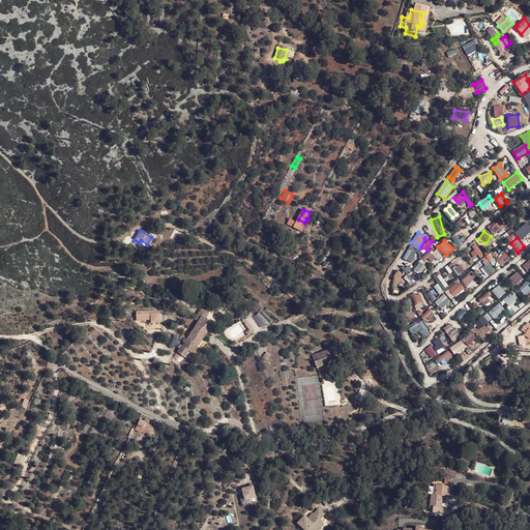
[(475,258),(481,253),(474,245),(468,251),(475,258)]
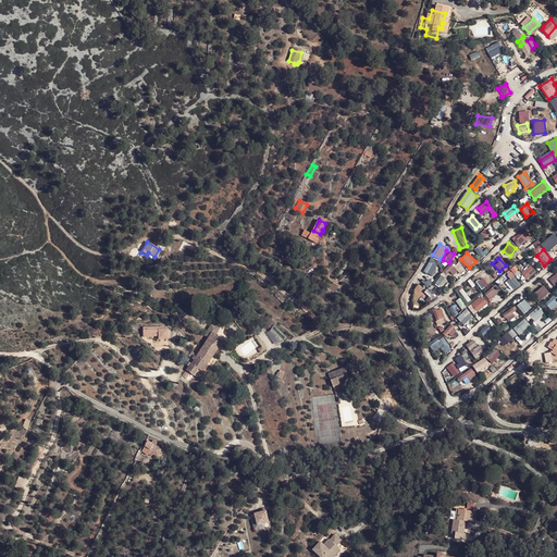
[(423,271),(431,275),(437,264),(430,260),(423,271)]
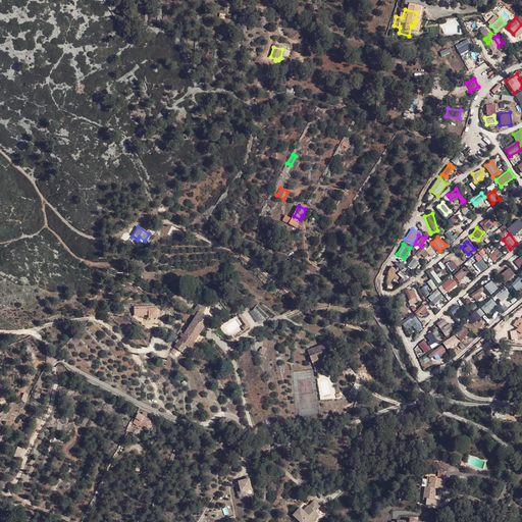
[(421,259),(429,254),(431,256),(435,254),(429,244),(417,251),(421,259)]
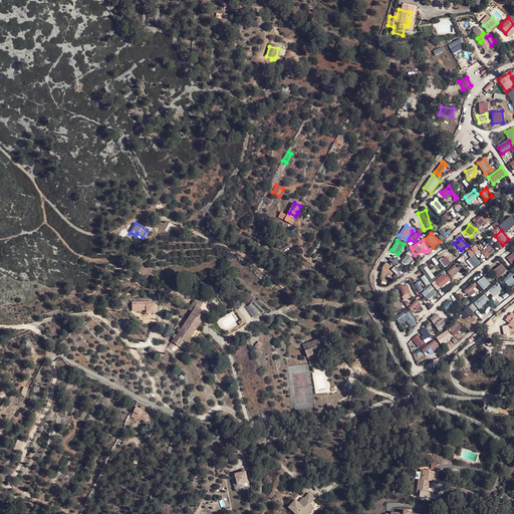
[(490,244),(481,251),(486,258),(495,251),(490,244)]
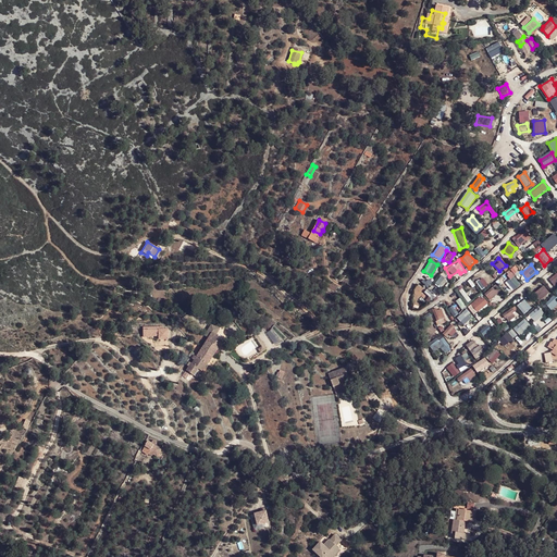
[(507,282),(514,289),(521,283),(510,270),(506,273),(510,279),(507,282)]
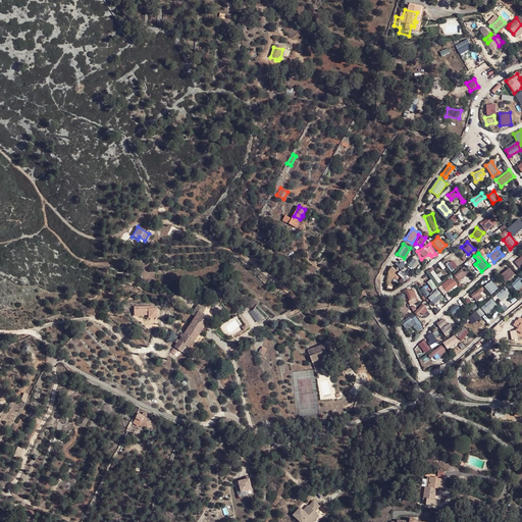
[(465,266),(453,275),(458,281),(470,273),(465,266)]
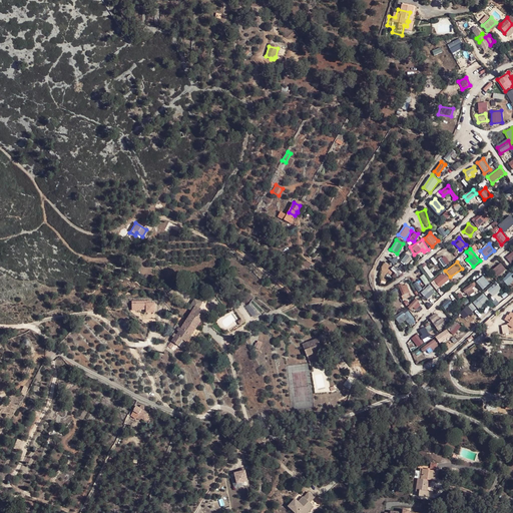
[(495,277),(506,271),(501,263),(491,269),(495,277)]
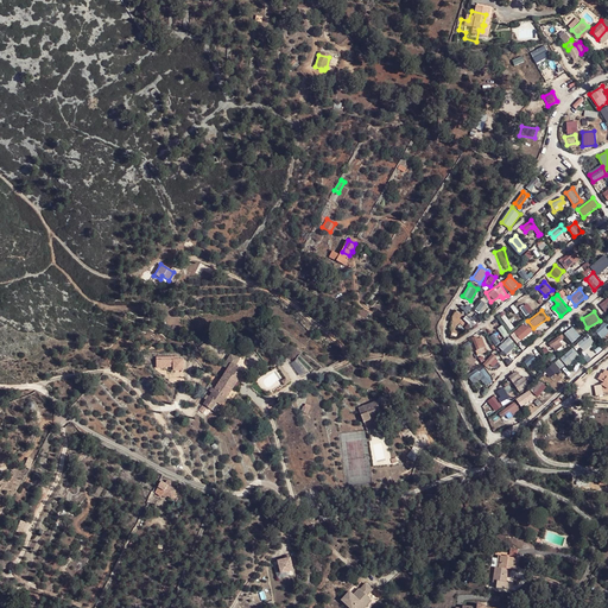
[(501,317),(511,329),(514,327),(504,315),(501,317)]
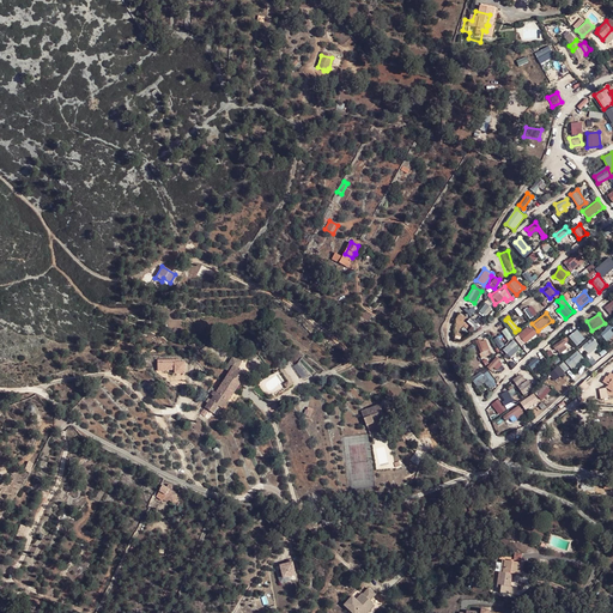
[(538,333),(530,326),(519,335),(526,344),(538,333)]
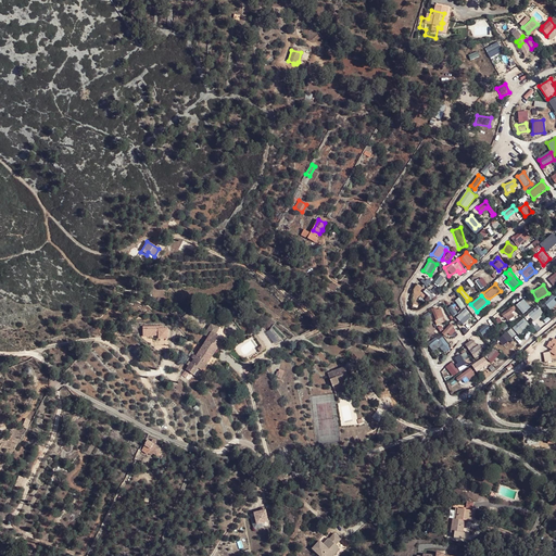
[(523,299),(516,305),(523,313),(530,307),(523,299)]
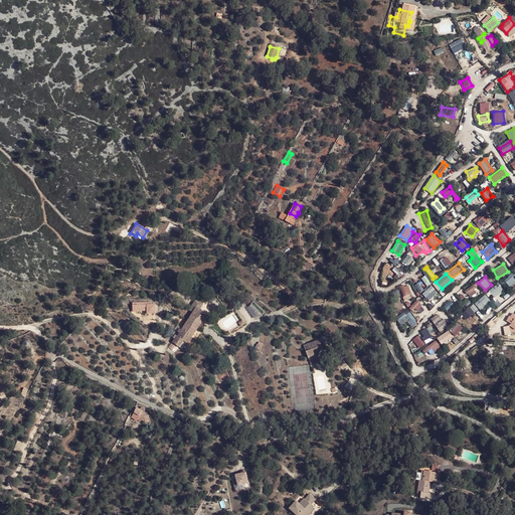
[(498,283),(489,291),(495,298),(504,290),(498,283)]
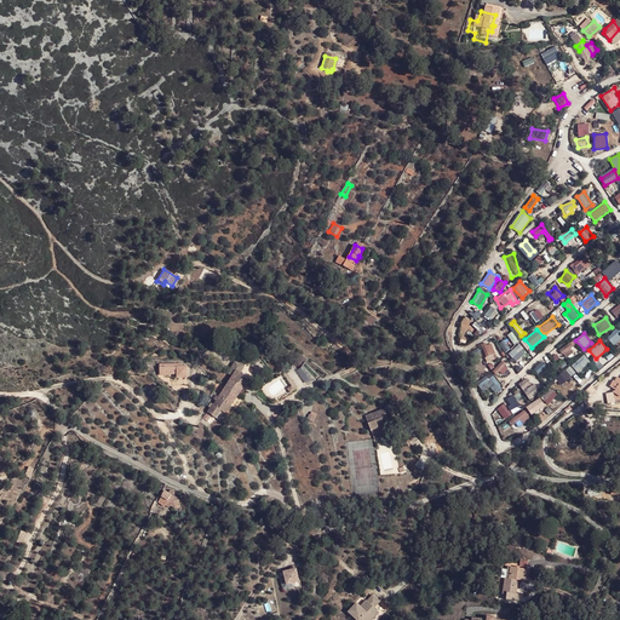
[(560,350),(567,359),(575,351),(568,343),(560,350)]
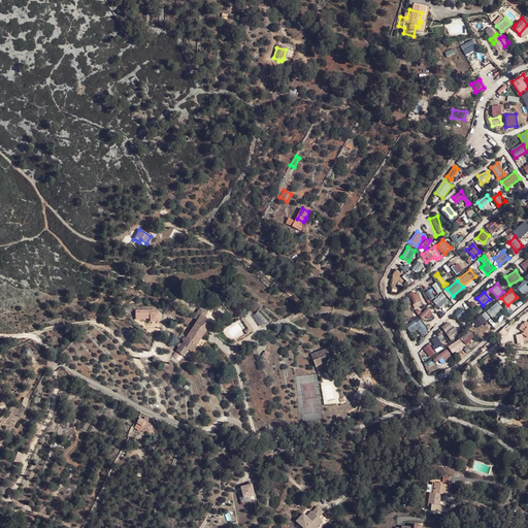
[(433,298),(439,307),(448,302),(441,293),(433,298)]
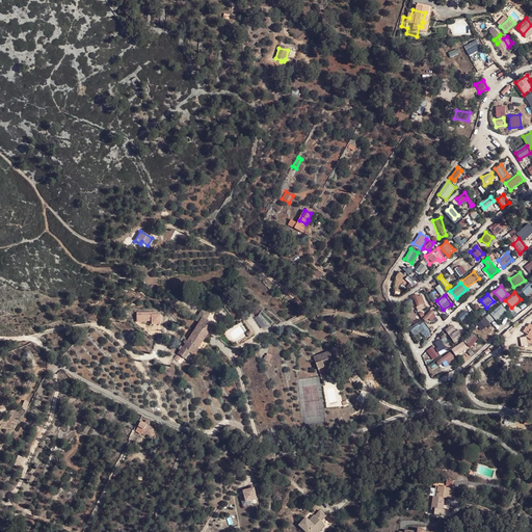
[(501,303),(489,314),(497,321),(507,311),(501,303)]
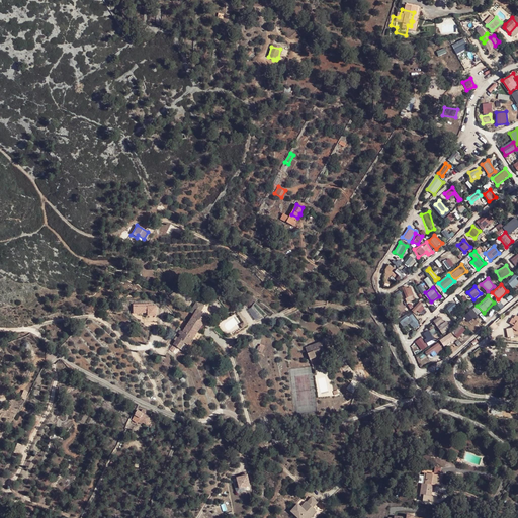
[(189,311),(193,313),(196,310),(199,312),(203,306),(195,300),(189,311)]
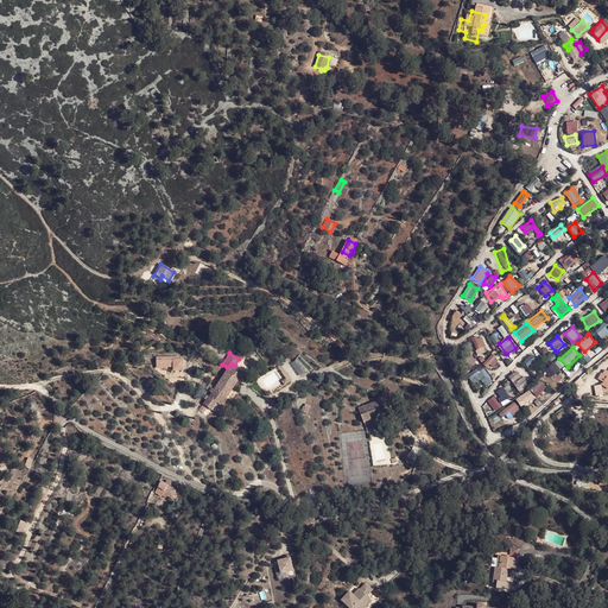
[(482,363),(489,371),(499,361),(492,354),(482,363)]
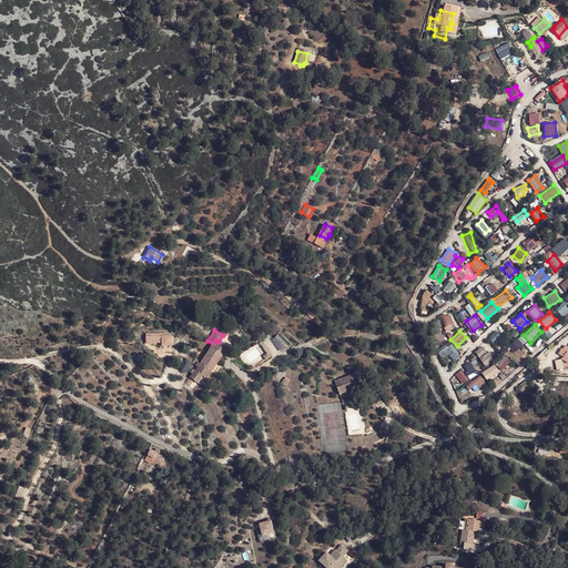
[(166,332),(145,333),(146,348),(173,346),(172,334),(166,335),(166,332)]
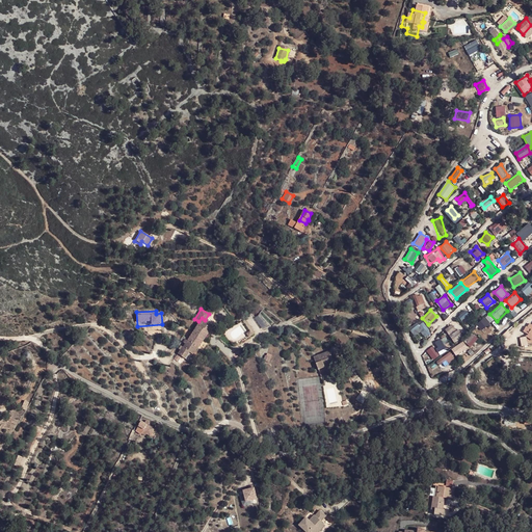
[(467,311),(459,317),(461,320),(469,313),(467,311)]
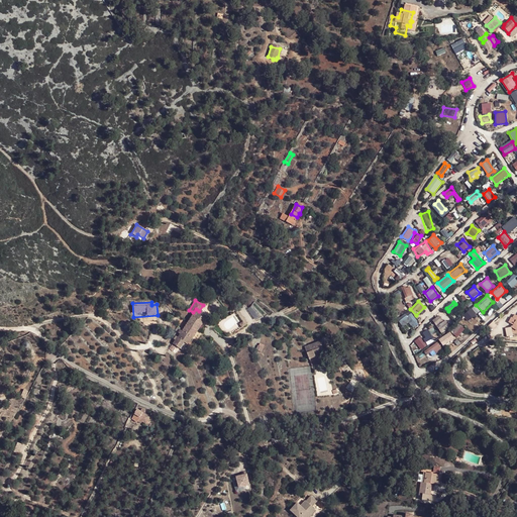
[(256,319),(263,315),(253,304),(247,308),(256,319)]
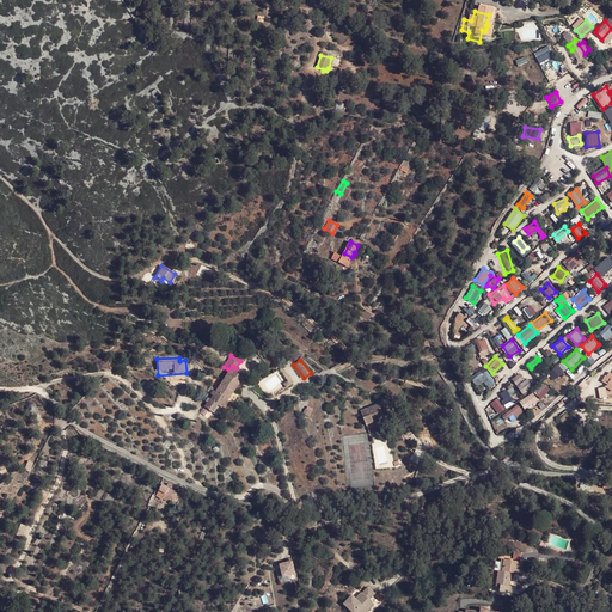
[(558,365),(564,372),(569,368),(563,361),(558,365)]
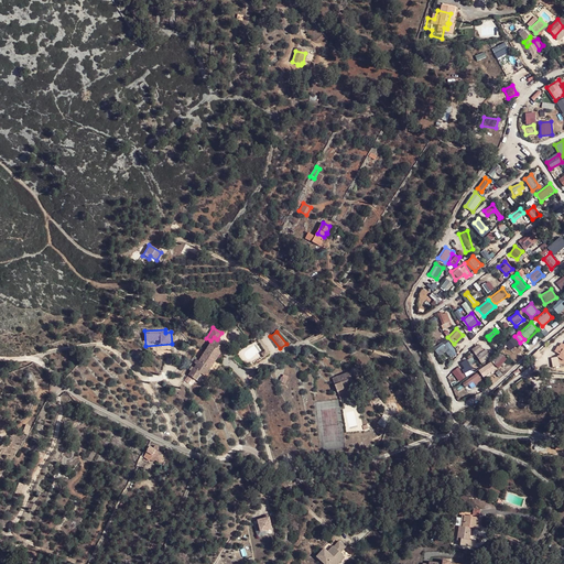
[(206,377),(226,345),(217,339),(214,337),(210,340),(197,362),(196,366),(188,377),(197,382),(202,375),(206,377)]
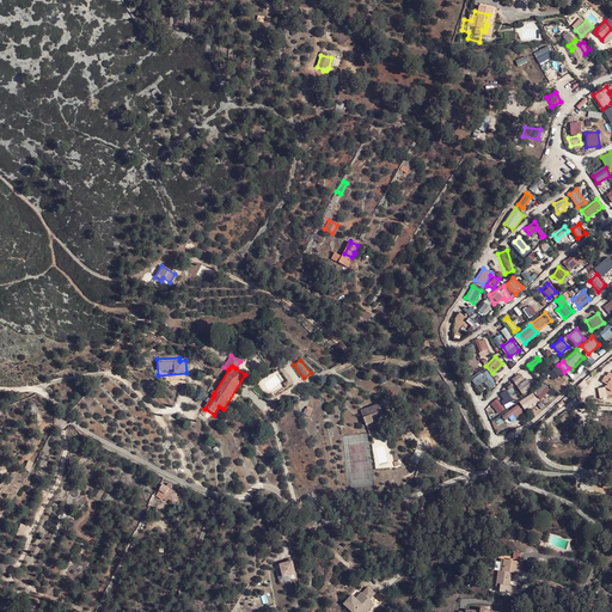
[(292,381),(280,367),(274,371),(276,373),(274,374),(283,386),(292,381)]
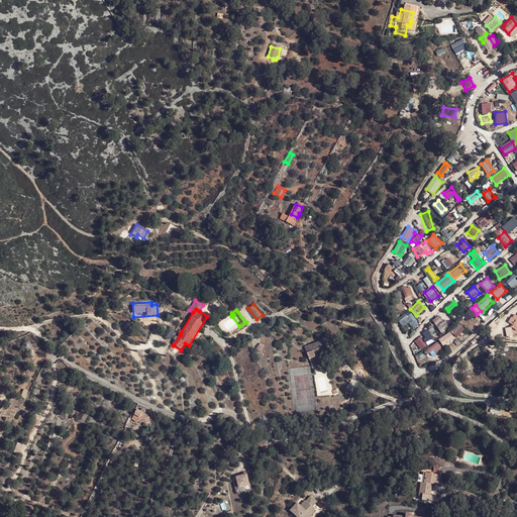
[(411,313),(407,316),(415,327),(419,323),(411,313)]
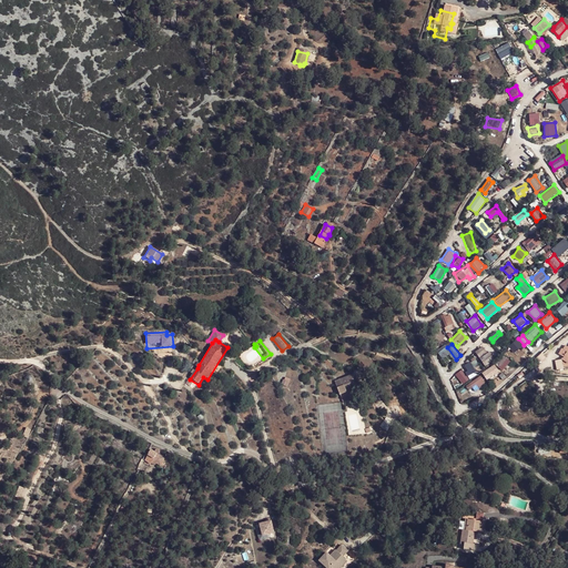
[(496,359),(490,351),(487,353),(484,346),(476,351),(485,366),(496,359)]
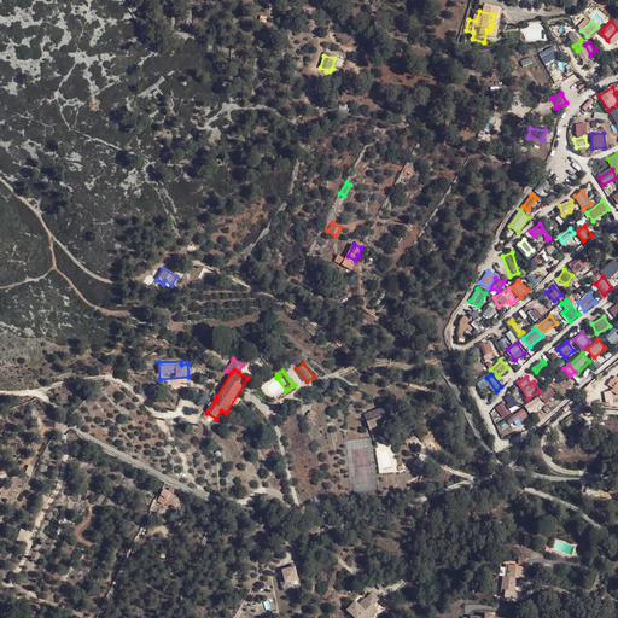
[(617,382),(613,390),(605,392),(607,403),(616,402),(616,397),(617,395),(617,382)]
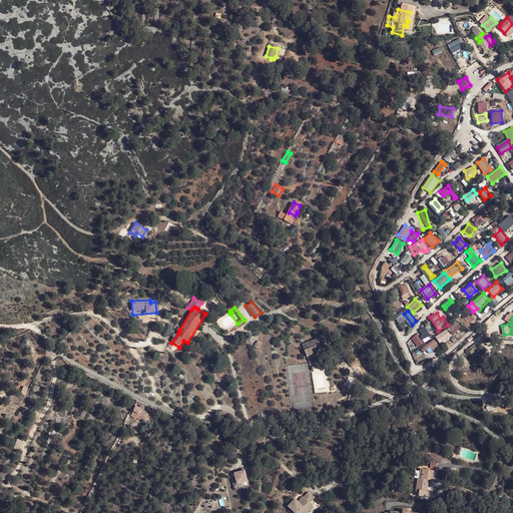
[(302,344),(310,363),(317,360),(315,354),(326,350),(321,337),(302,344)]
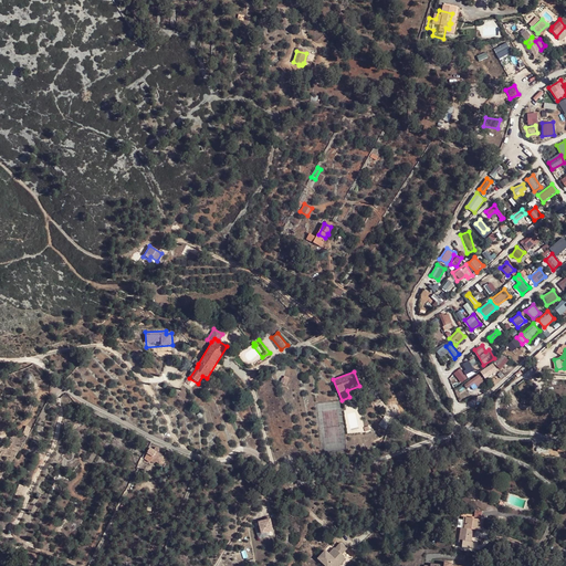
[(147,454),(144,459),(150,462),(152,460),(159,464),(165,457),(158,452),(159,450),(156,448),(154,451),(150,448),(147,453),(147,454)]
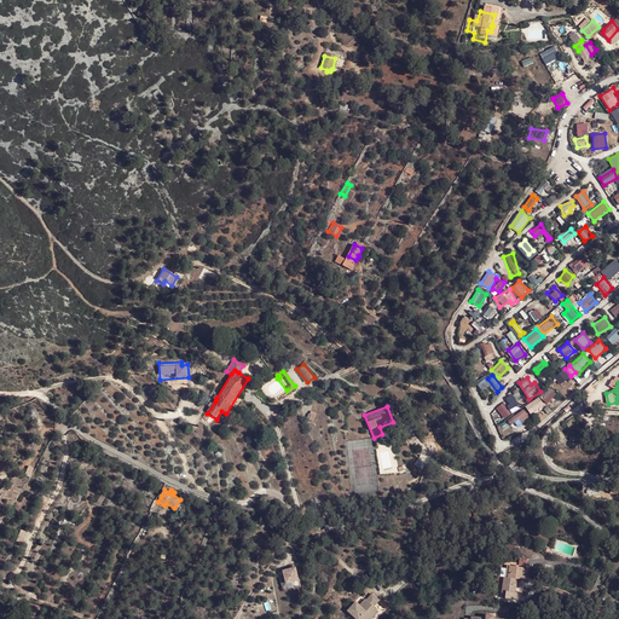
[(17,538),(25,542),(29,532),(21,530),(17,538)]
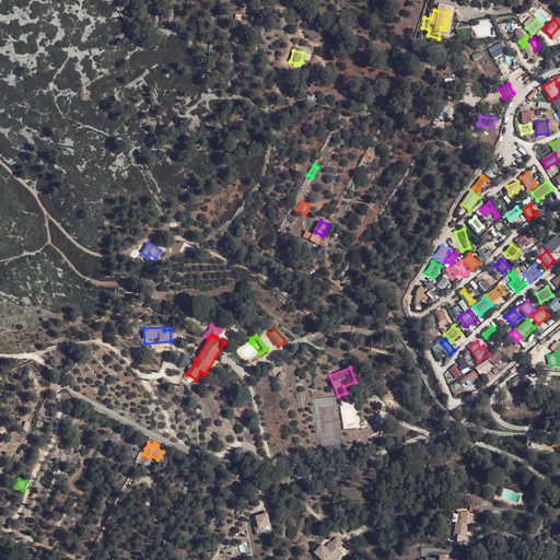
[(458,512),(457,524),(465,524),(475,525),(476,514),(468,513),(458,512)]
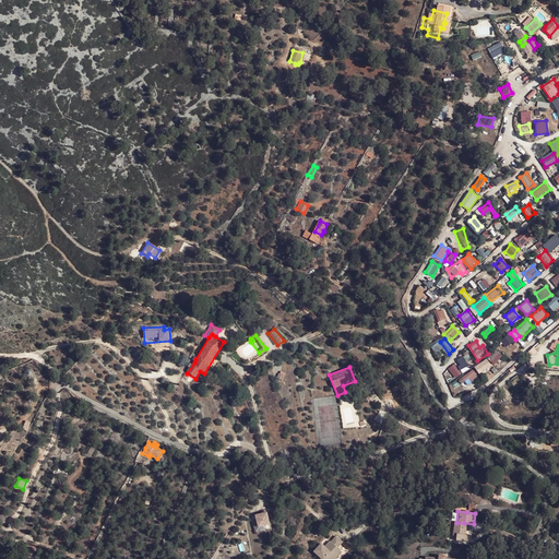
[(256,516),(259,527),(270,525),(266,513),(262,514),(256,516)]
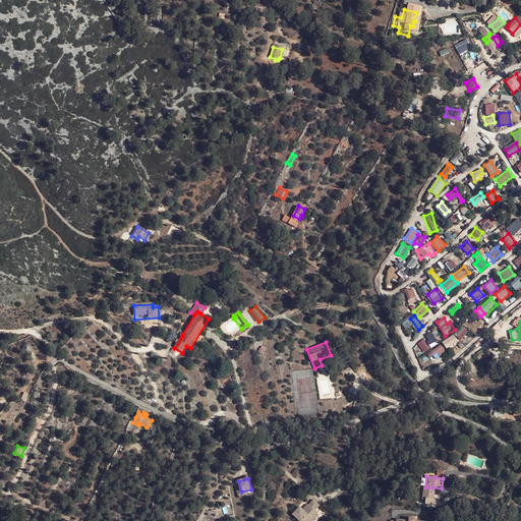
[(432,487),(425,487),(422,486),(420,500),(424,501),(423,505),(433,507),(435,500),(431,499),(432,487)]
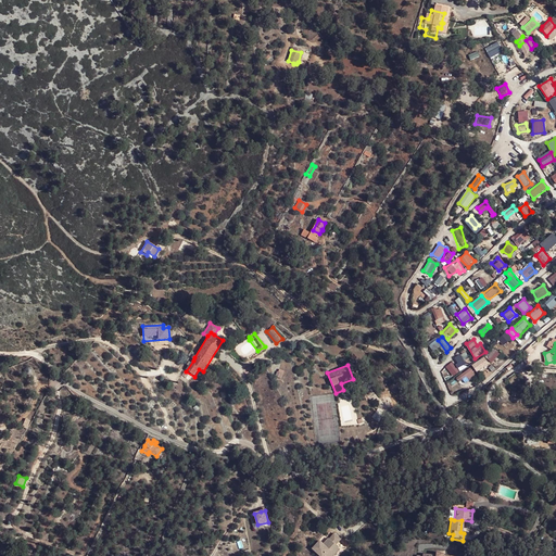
[(340,540),(333,534),(329,540),(328,540),(324,546),(319,543),(313,551),(319,555),(335,555),(337,554),(335,552),(338,547),(336,545),(340,540)]
